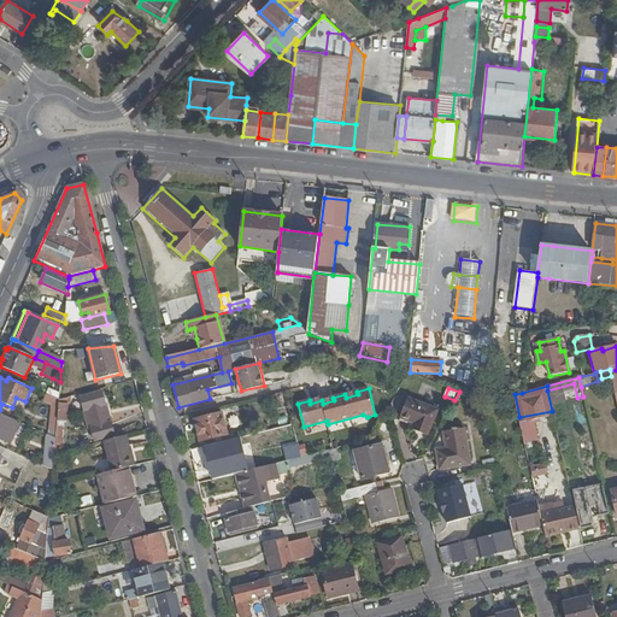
[(101,392),(81,398),(89,429),(90,428),(94,440),(113,435),(110,423),(105,424),(104,415),(107,413),(101,392)]
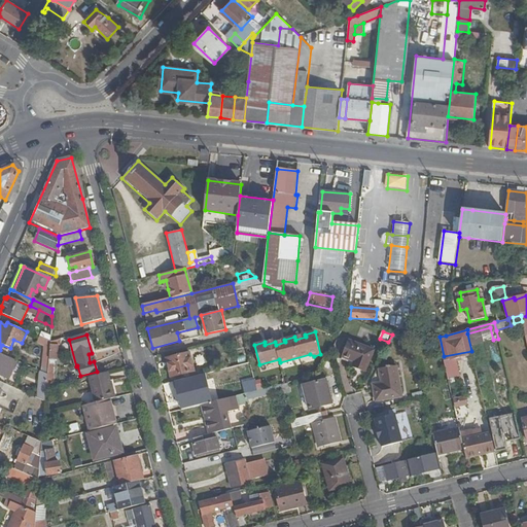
[(358,363),(357,367),(366,372),(375,350),(349,340),(342,357),(354,362),(358,363)]
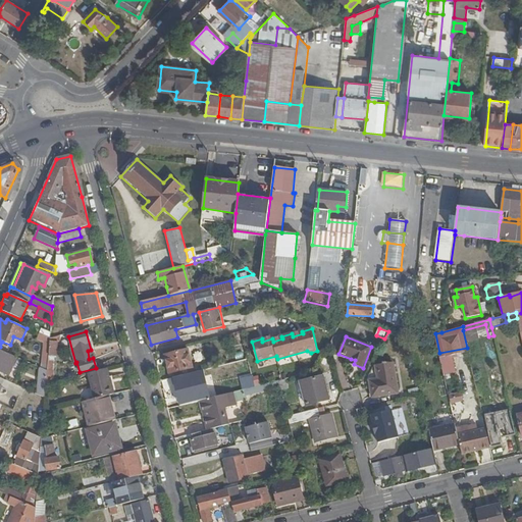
[(49,342),(47,370),(46,383),(52,382),(54,357),(57,356),(58,343),(49,342)]
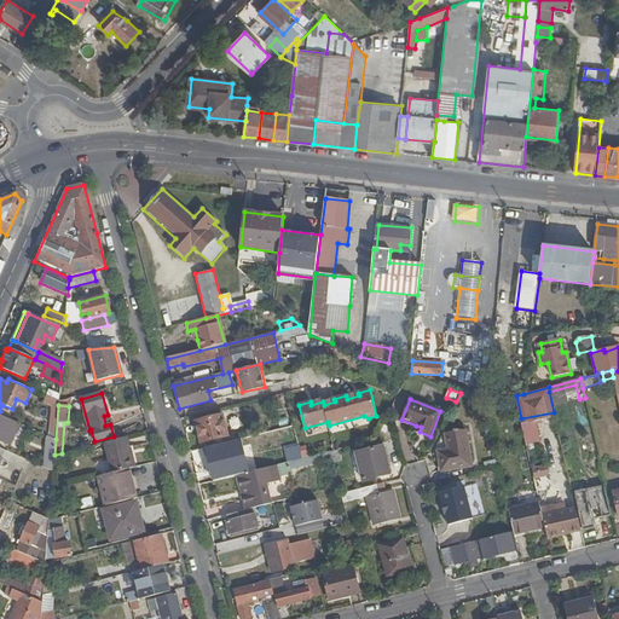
[(229,437),(224,415),(195,422),(200,444),(229,437)]
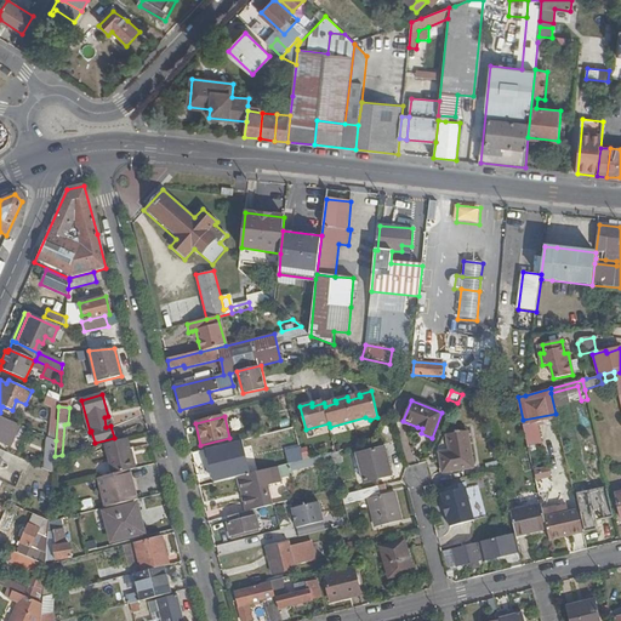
[(24,434),(27,428),(7,420),(5,426),(10,428),(24,434)]
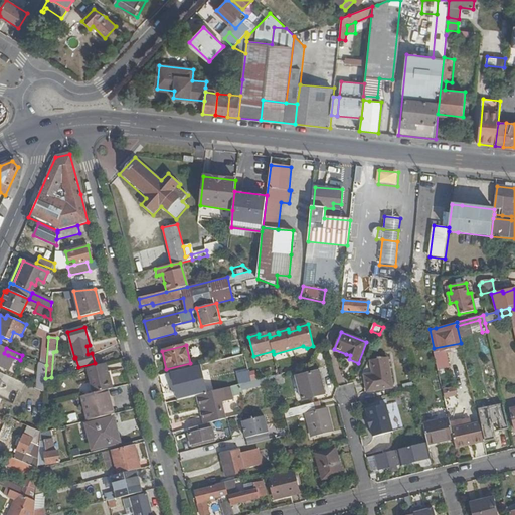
[(0,366),(3,367),(8,355),(4,353),(0,361),(0,366)]
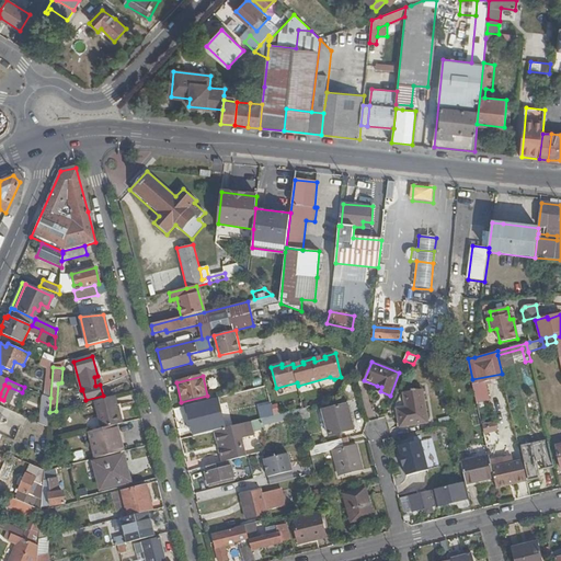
[(427,422),(422,390),(404,393),(405,408),(397,409),(400,426),(427,422)]
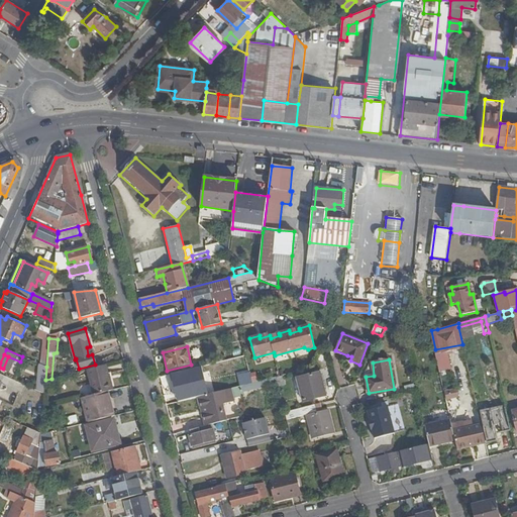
[(218,363),(199,368),(200,376),(220,370),(218,363)]
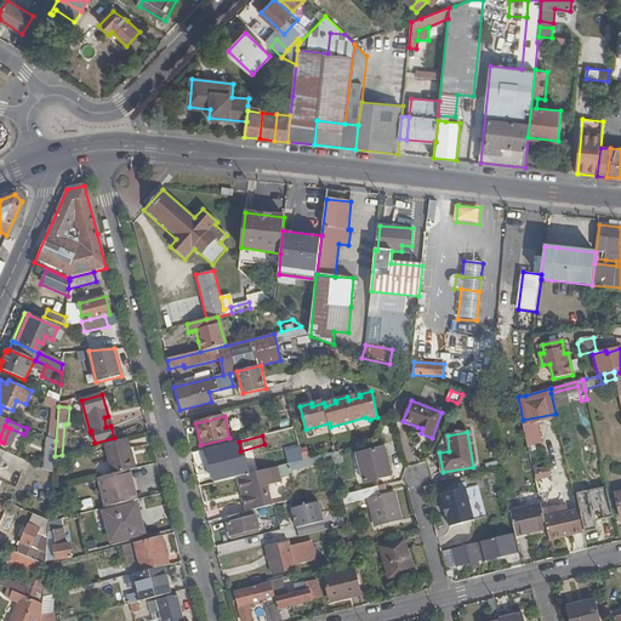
[(131,456),(126,438),(103,444),(112,474),(129,469),(135,468),(132,456),(131,456)]
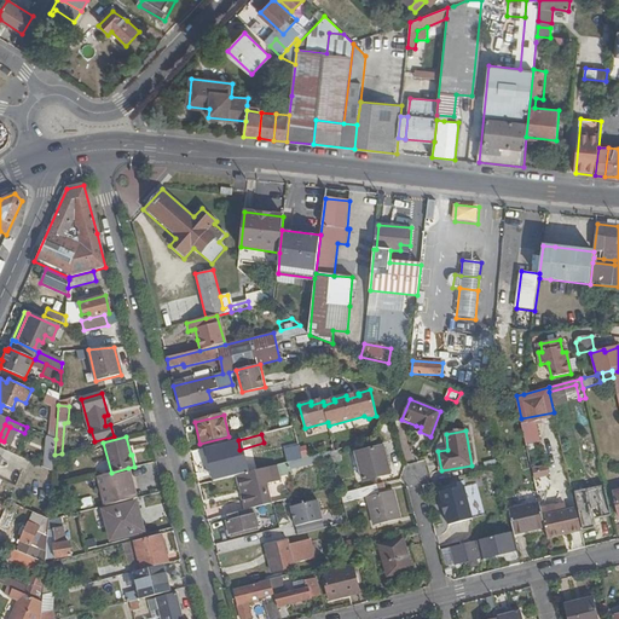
[(302,458),(299,446),(287,450),(290,462),(302,458)]
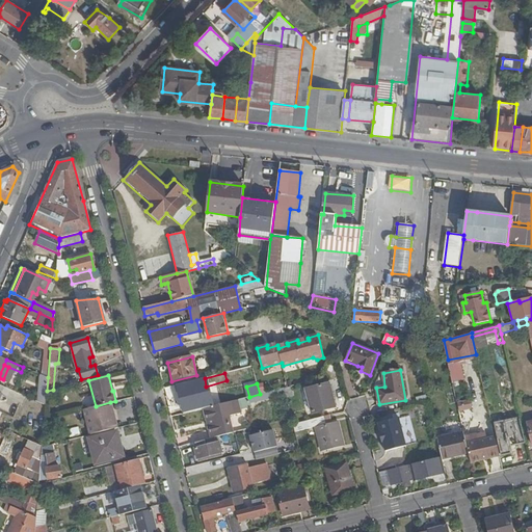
[(335,407),(328,383),(306,390),(312,414),(335,407)]
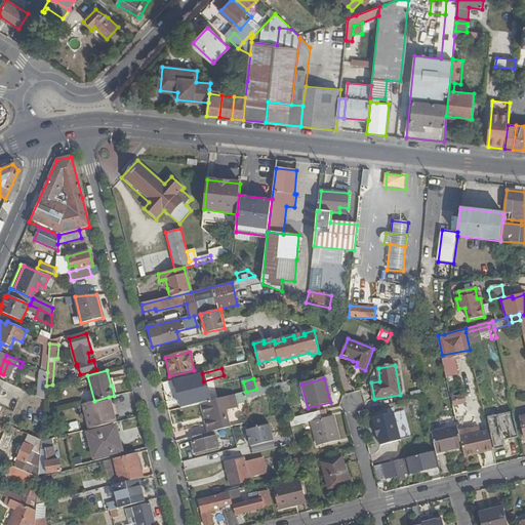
[(192,403),(193,406),(194,405),(202,403),(206,402),(203,389),(200,389),(198,380),(177,385),(183,405),(192,403)]
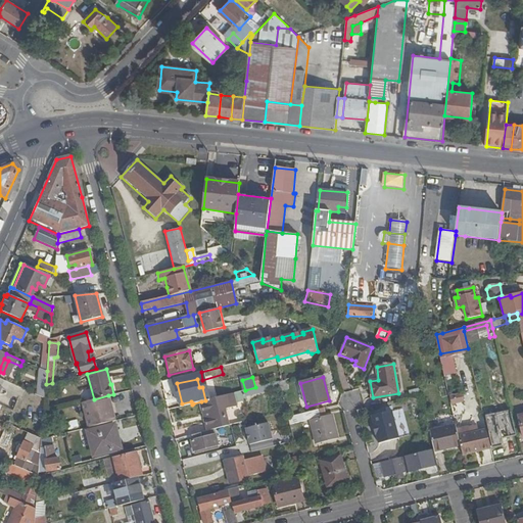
[(288,388),(286,380),(280,381),(282,390),(288,388)]
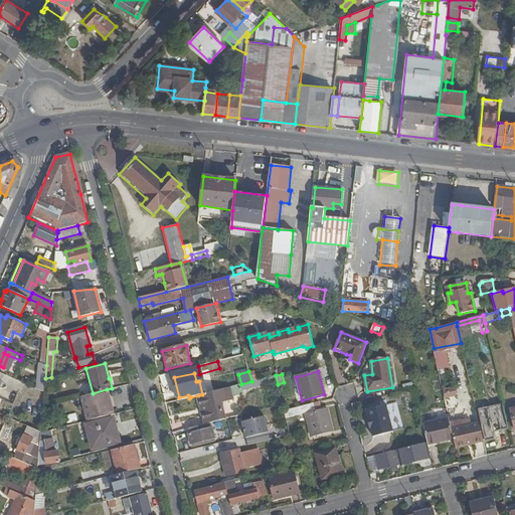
[(229,387),(232,395),(243,392),(240,384),(229,387)]
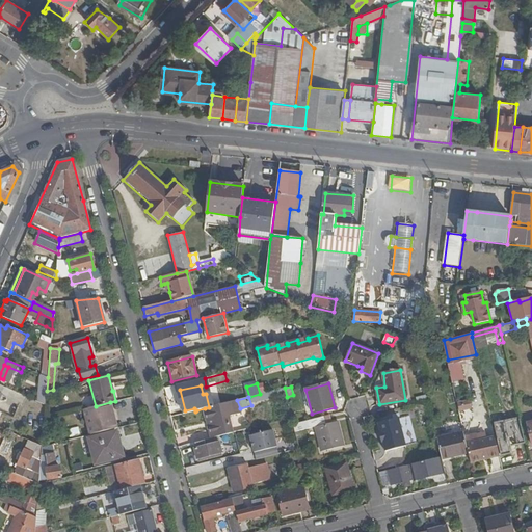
[(209,407),(205,408),(213,439),(232,434),(228,417),(234,416),(233,410),(240,408),(237,400),(209,407)]
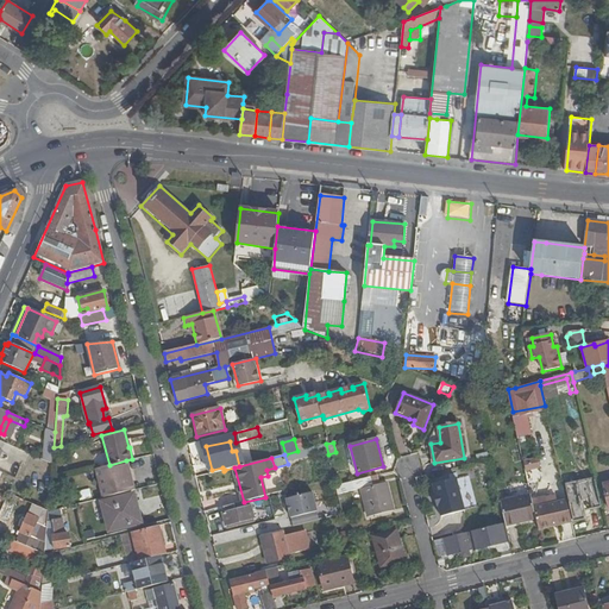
[(102,497),(133,490),(126,460),(110,465),(95,469),(102,497)]
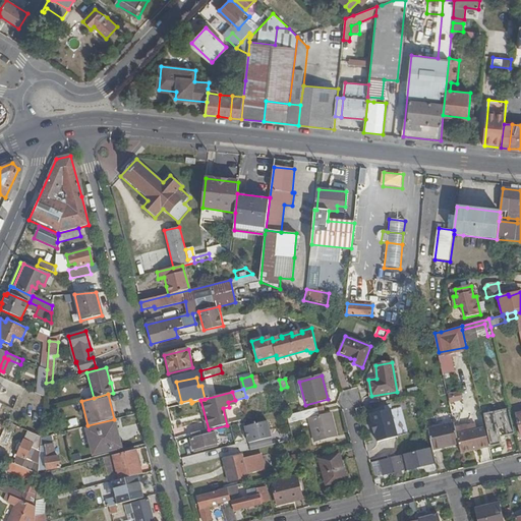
[(447,397),(449,403),(460,400),(458,394),(447,397)]
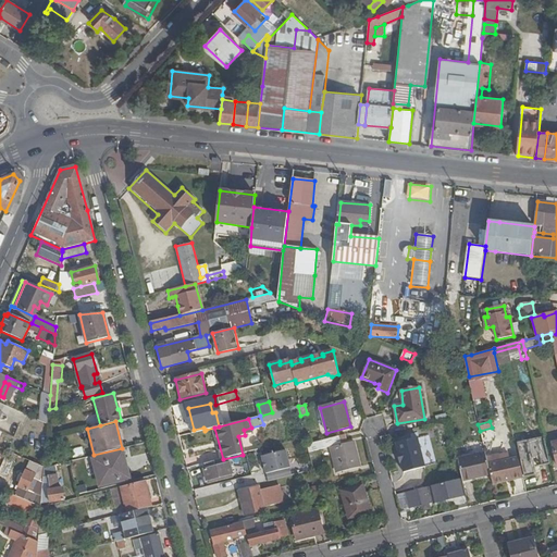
[(307,444),(309,452),(330,447),(336,473),(360,467),(354,441),(347,443),(345,435),(307,444)]
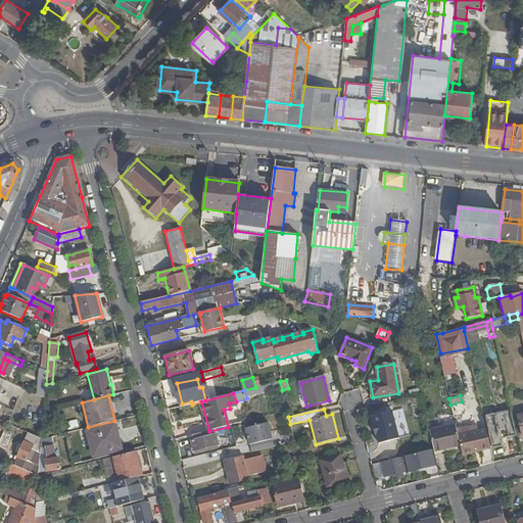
[(409,435),(401,409),(372,416),(374,424),(373,425),(376,435),(377,434),(379,443),(409,435)]
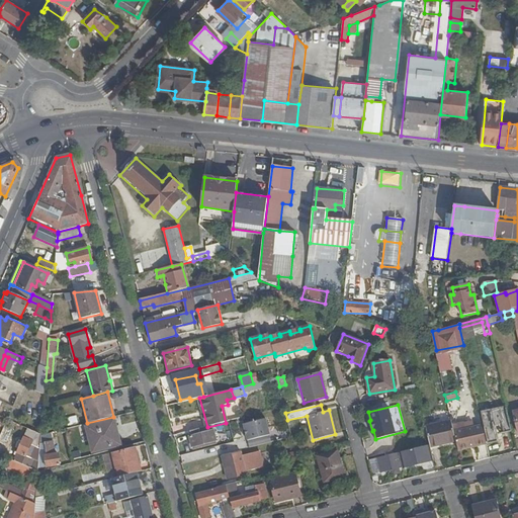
[(511,431),(506,407),(499,408),(505,432),(511,431)]
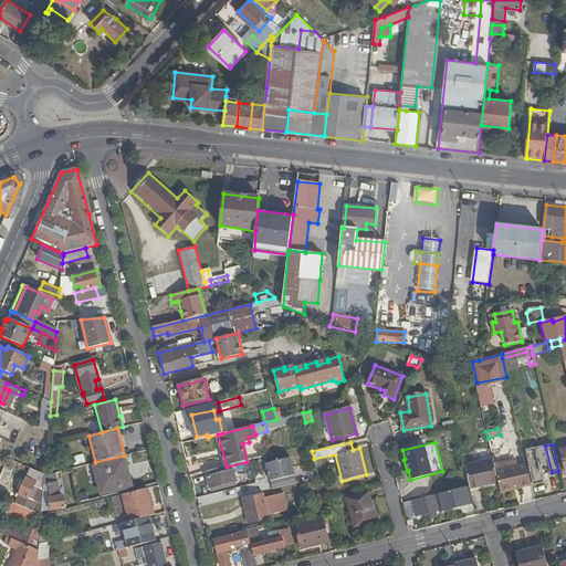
[(525,450),(525,451),(533,484),(545,481),(544,474),(552,472),(545,446),(525,450)]
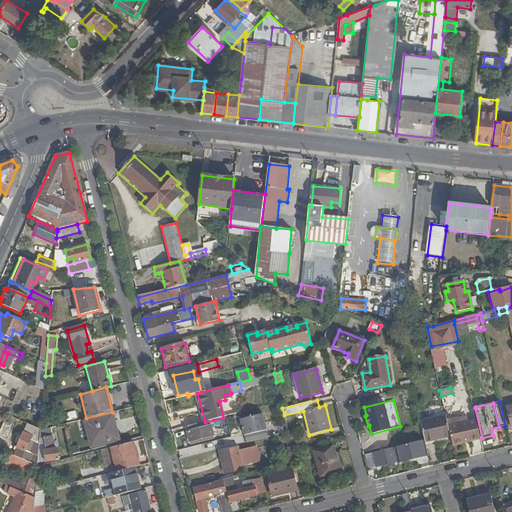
[(263,415),(241,420),(247,442),(269,437),(263,415)]
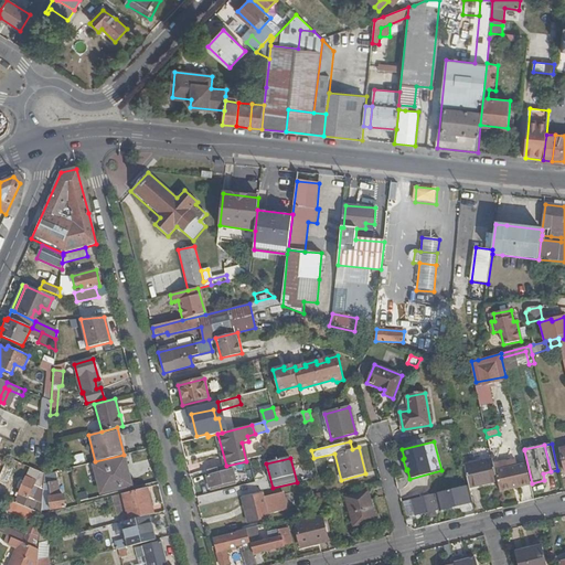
[(130,486),(124,459),(95,467),(102,492),(130,486)]
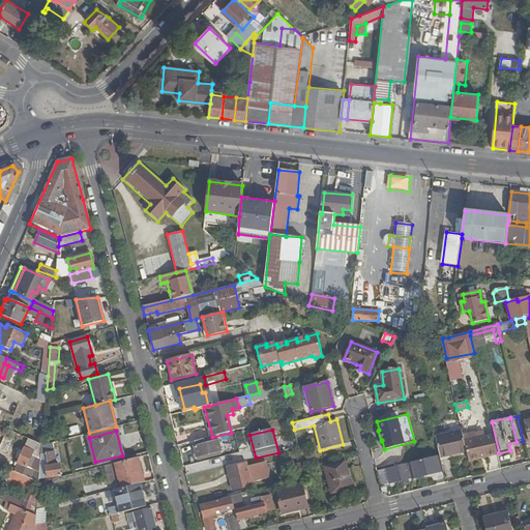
[(462,431),(436,437),(440,455),(441,458),(467,451),(465,442),(463,436),(462,431)]
